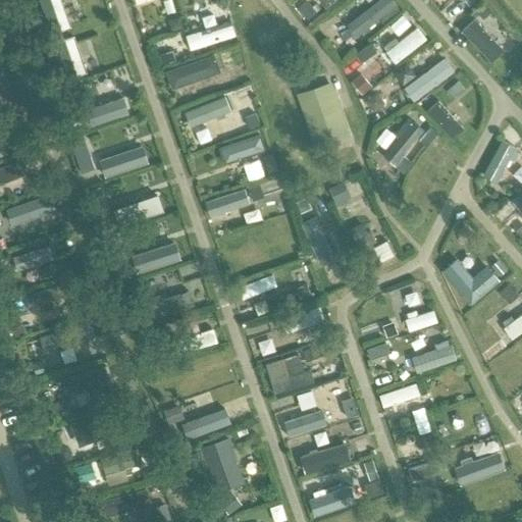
[(393,0),(372,0),(345,21),(358,40),(399,7),(393,0)]
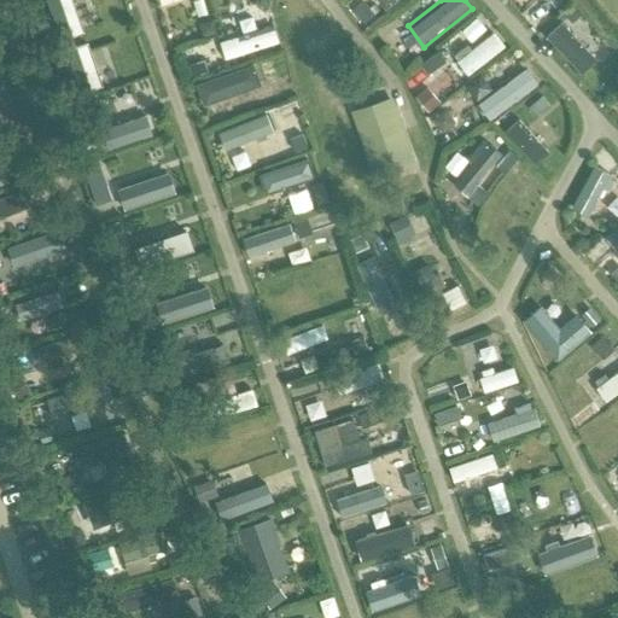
[(537,38),(570,73),(590,53),(558,19),(558,18),(537,38)]
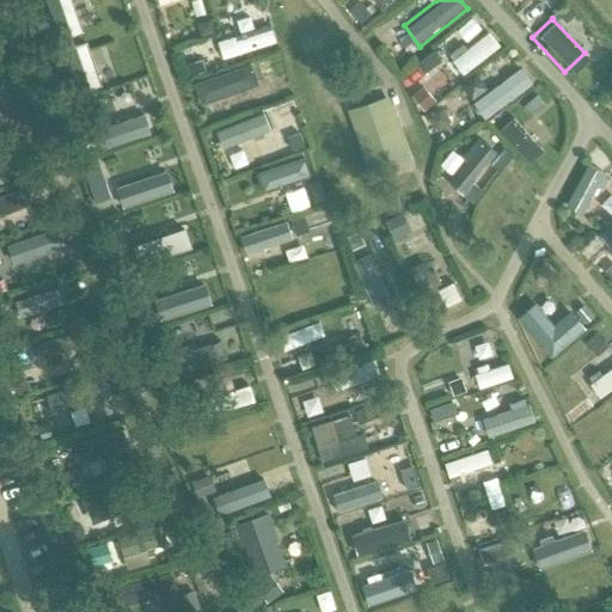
[(271,23),(216,40),(224,62),(279,46),(271,23)]
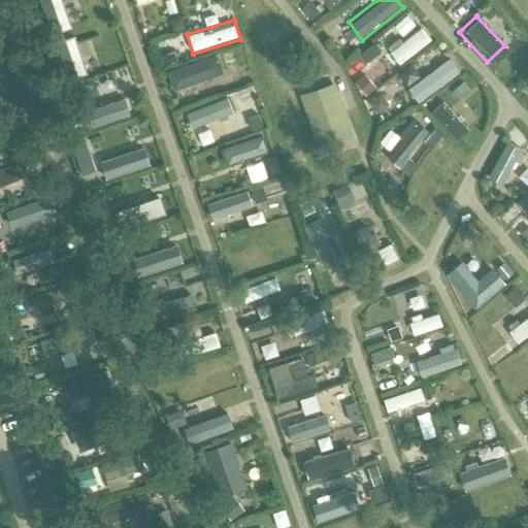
[(424,24),(391,51),(402,64),(435,36),(424,24)]
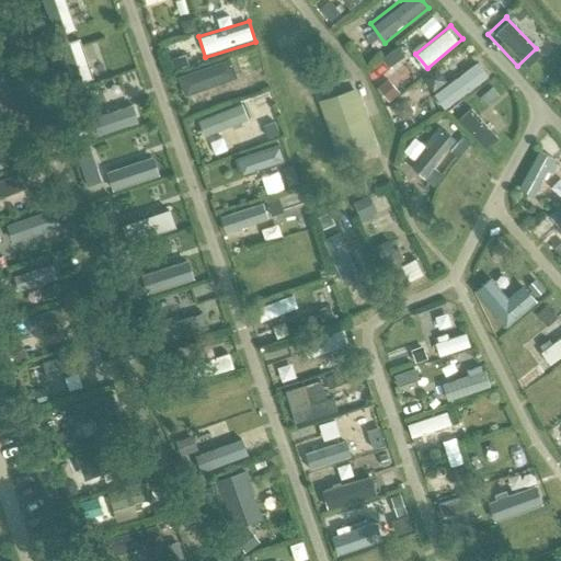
[(241,69),(255,61),(249,47),(233,55),(241,69)]
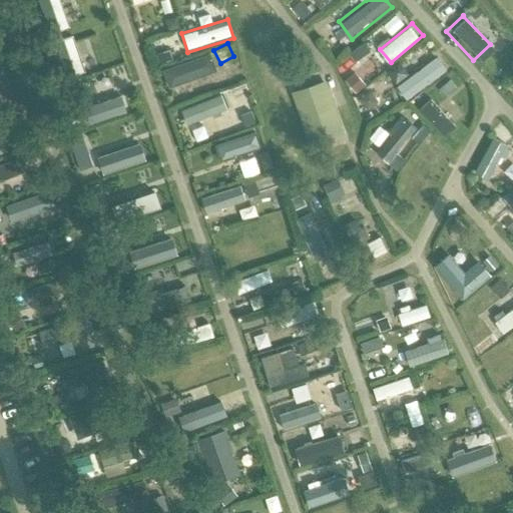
[(162,69),(169,87),(215,71),(208,53),(162,69)]
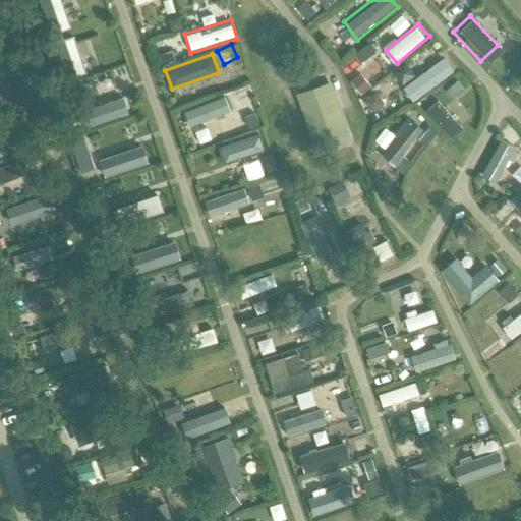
[(459,68),(447,54),(409,79),(422,95),(459,68)]
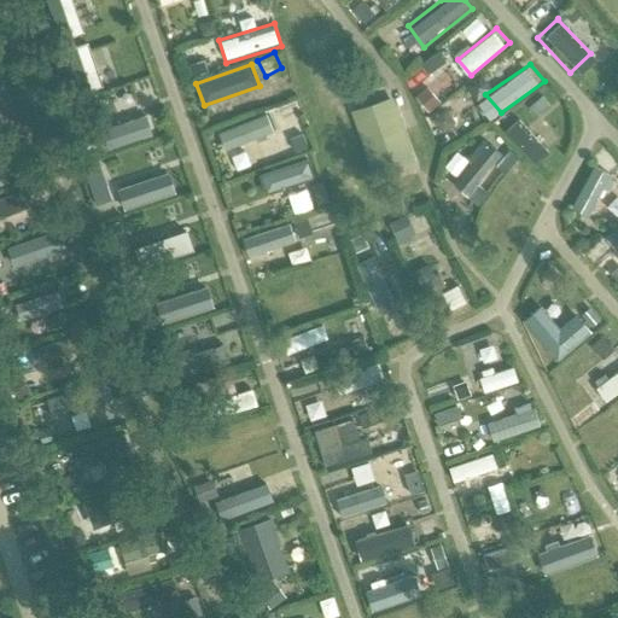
[(5,79),(0,79),(0,100),(11,98),(5,79)]
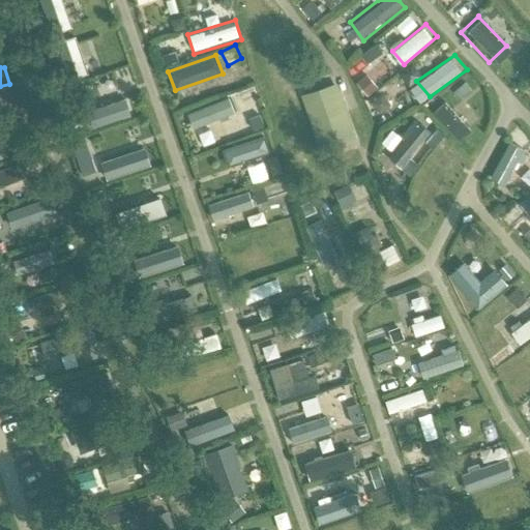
[(379,86),(366,71),(355,82),(369,95),(379,86)]
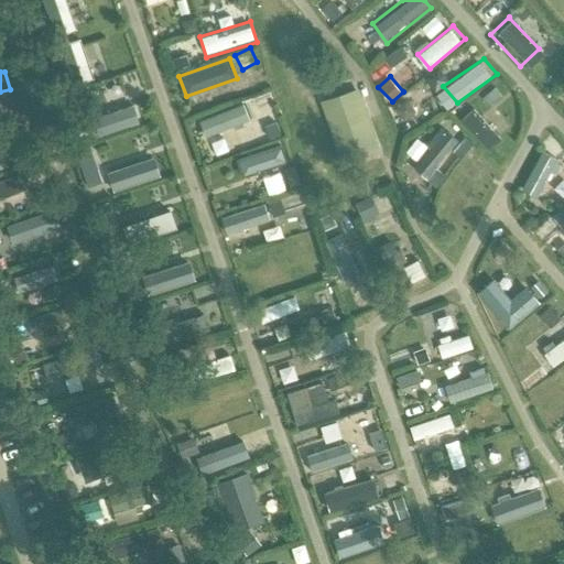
[(342,163),(380,149),(356,82),(318,95),(342,163)]
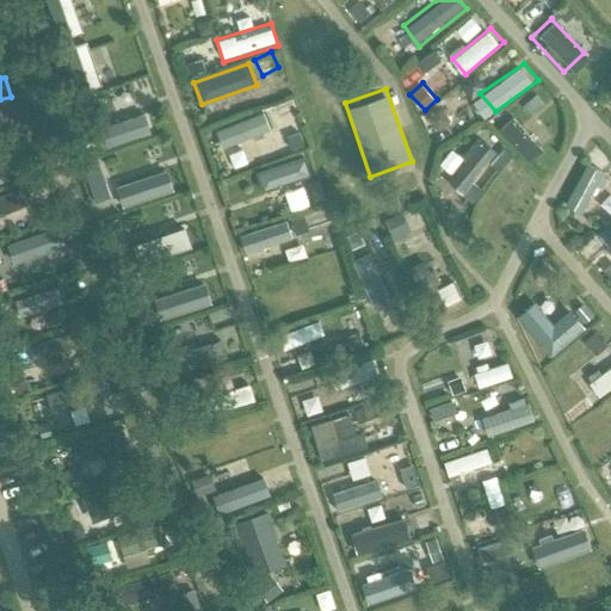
[(264,112),(220,128),(224,144),(270,128),(264,112)]
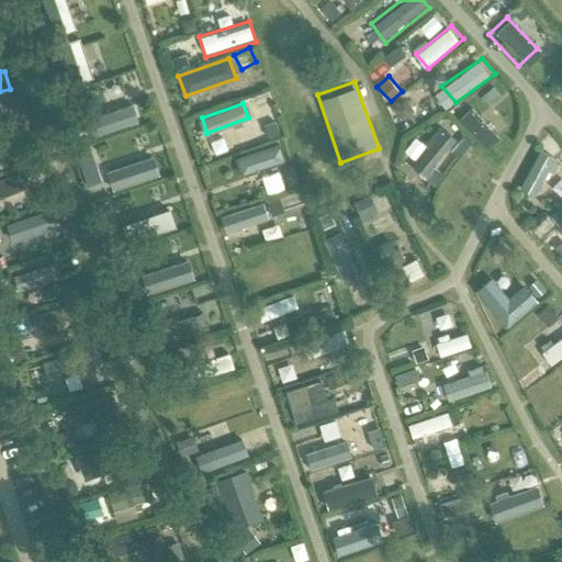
[(504,134),(475,104),(459,117),(486,148),(504,134)]
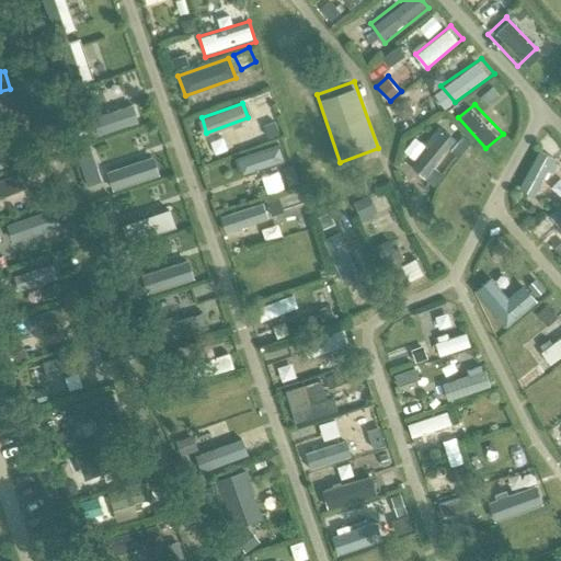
[(425,178),(457,136),(437,124),(409,165),(425,178)]
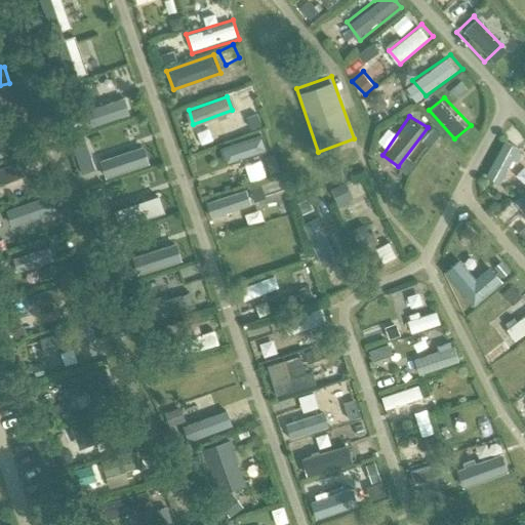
[(220,145),(227,161),(269,149),(264,130),(220,145)]
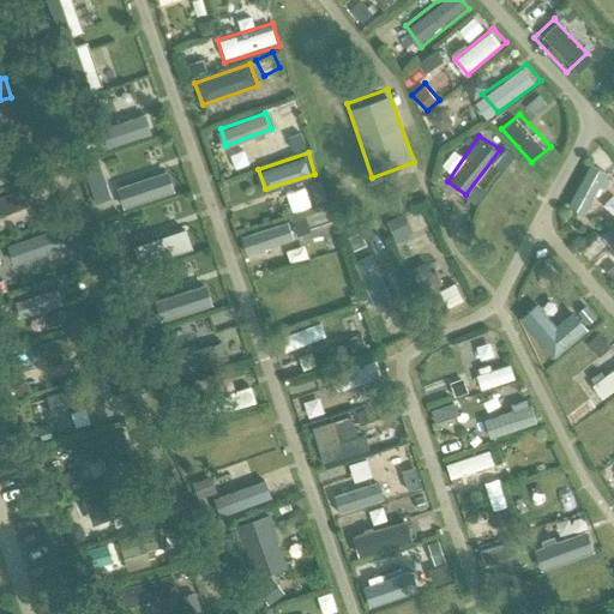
[(280,188),(288,209),(309,202),(301,181),(280,188)]
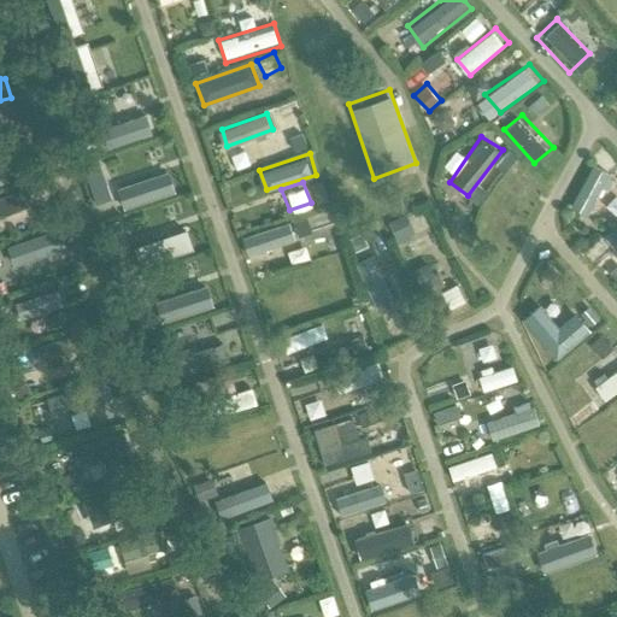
[(169,200),(163,183),(119,199),(125,216),(169,200)]
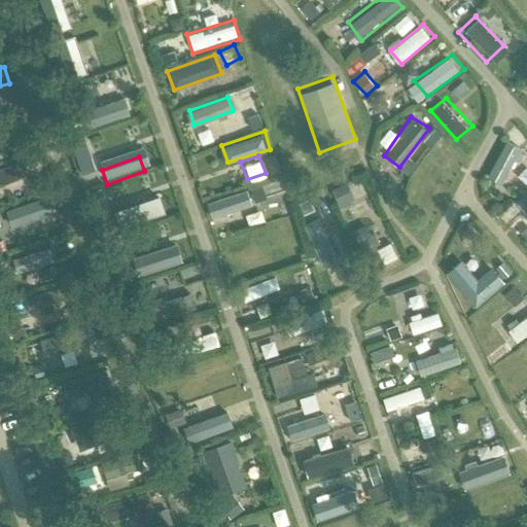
[(0,183),(30,173),(25,160),(0,168),(0,183)]
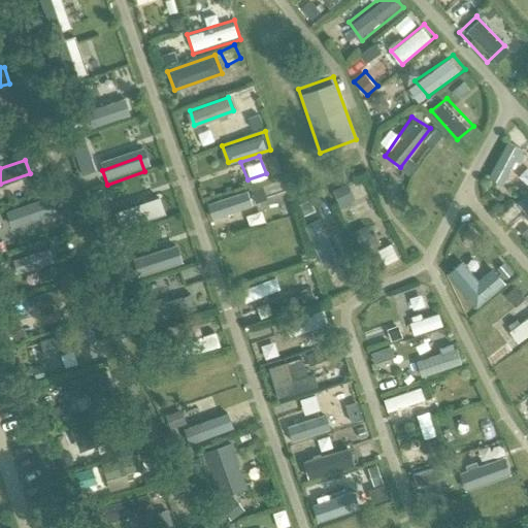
[(176,200),(171,184),(140,195),(147,211),(176,200)]
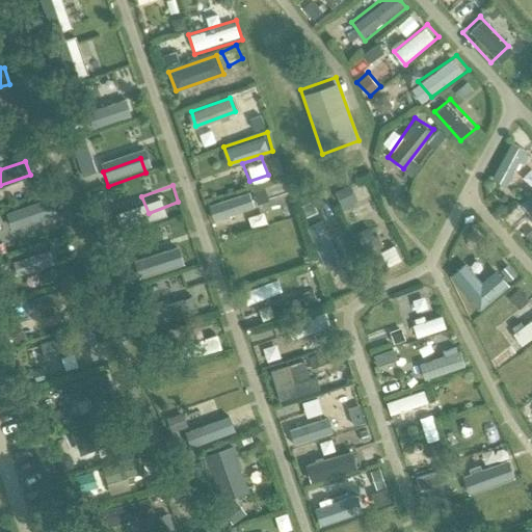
[(352,185),(335,191),(341,208),(358,200),(352,185)]
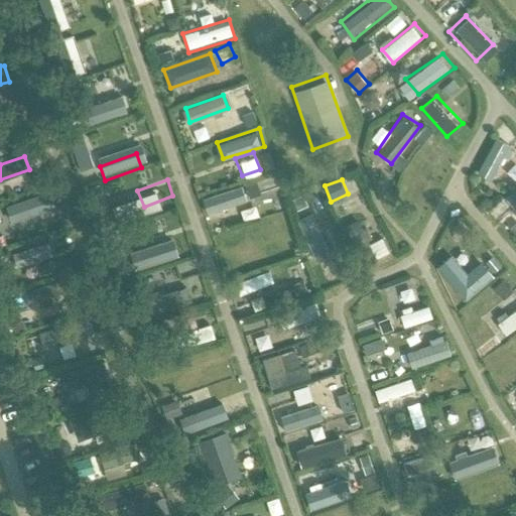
[(515,183),(491,208),(504,222),(515,210),(515,183)]
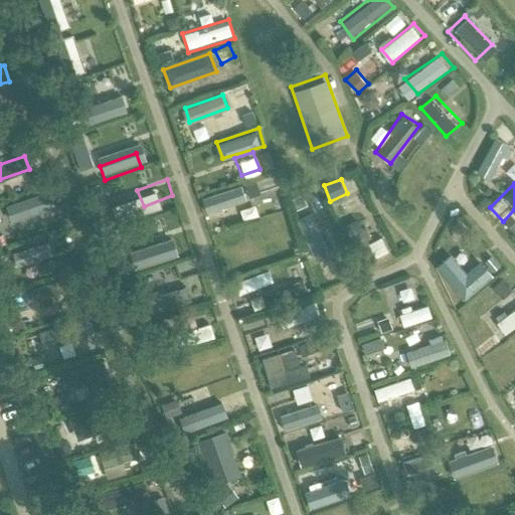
[(238,185),(204,196),(208,211),(243,201),(238,185)]
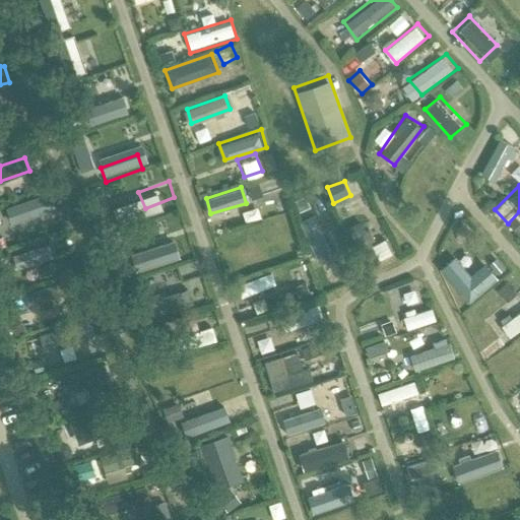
[(50,192),(14,204),(21,222),(43,214),(51,231),(68,225),(62,205),(55,208),(50,192)]
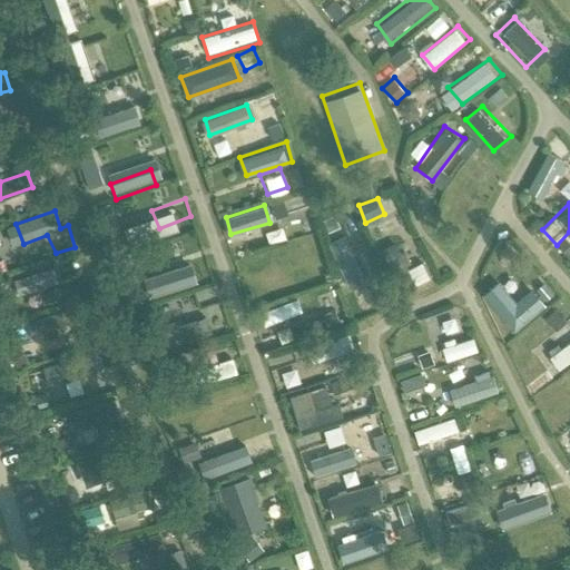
[(345,234),(328,241),(345,278),(361,273),(345,234)]
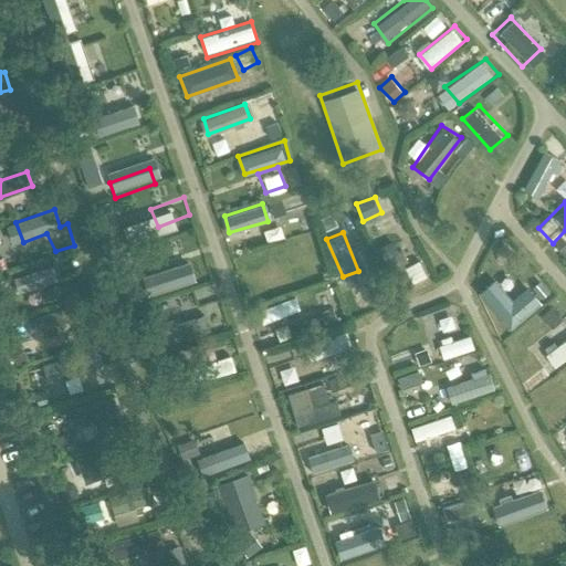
[(59,281),(53,265),(13,276),(20,293),(59,281)]
